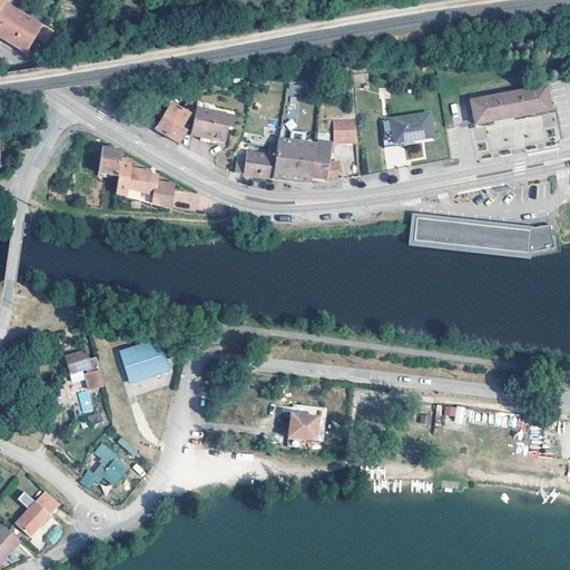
[(41,23),(1,2),(0,5),(0,37),(5,40),(25,52),(41,23)]
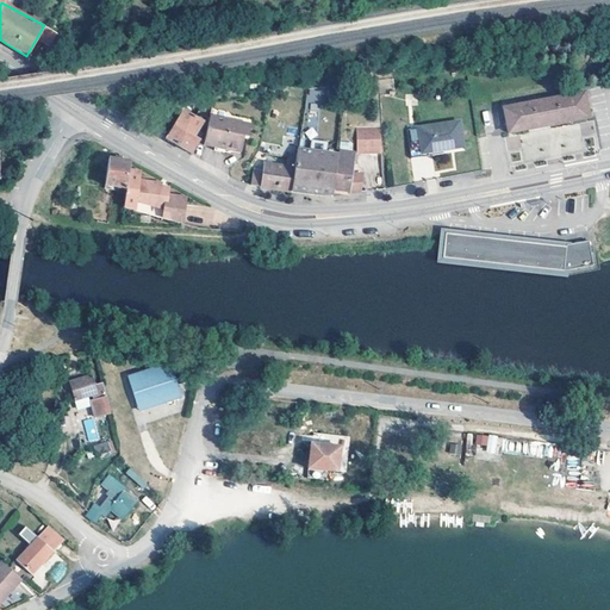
[(586,94),(505,109),(508,126),(509,134),(552,126),(564,124),(590,119),(586,94)]
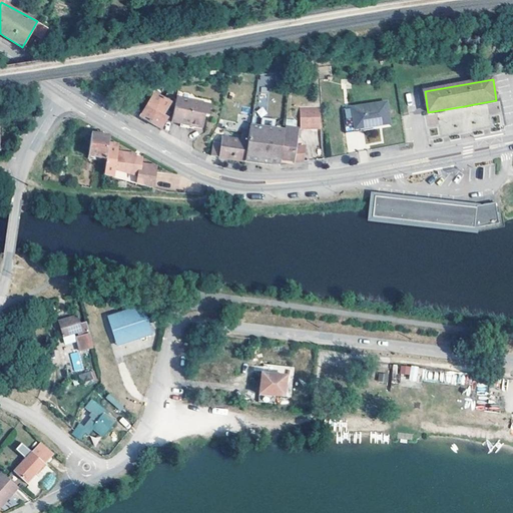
[(143,118),(148,121),(163,94),(162,94),(161,96),(152,91),(138,115),(143,118)]
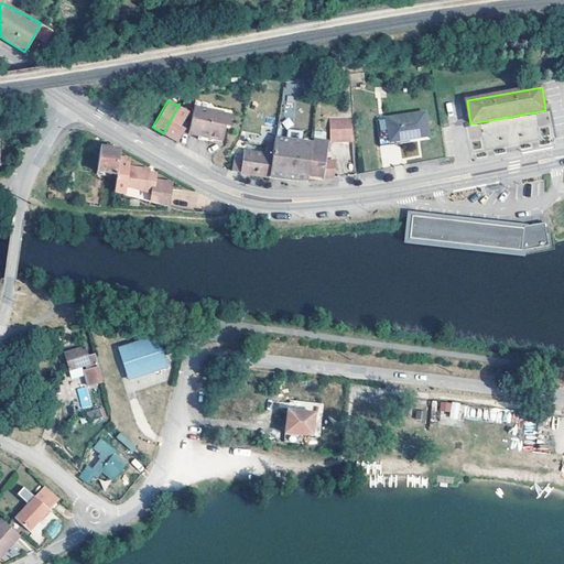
[(180,104),(163,133),(169,137),(176,141),(183,129),(182,128),(184,123),(181,121),(186,111),(181,107),(182,105),(180,104)]
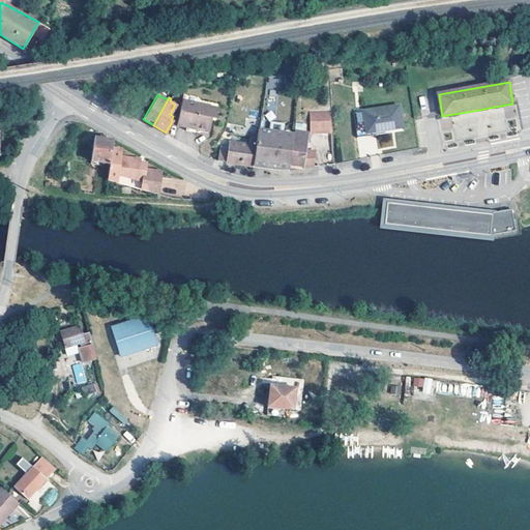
[(216,107),(181,98),(177,122),(185,124),(185,128),(195,130),(195,127),(197,127),(199,129),(201,129),(203,129),(204,126),(208,127),(210,118),(214,118),(216,107)]
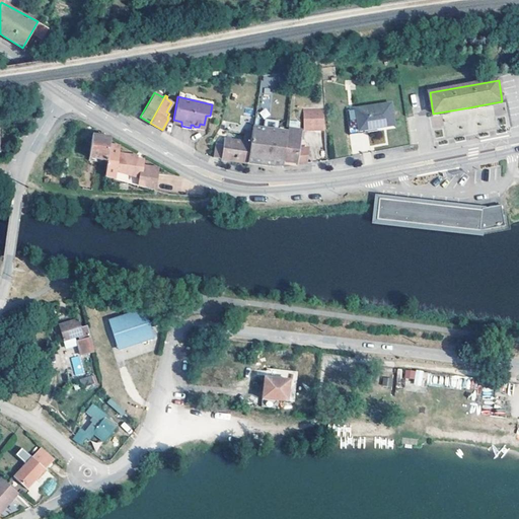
[(389,102),(355,108),(358,130),(393,125),(389,102)]
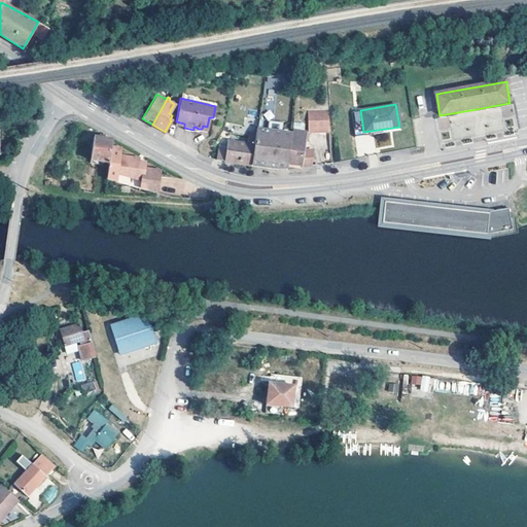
[(327,129),(327,109),(307,109),(306,130),(327,129)]
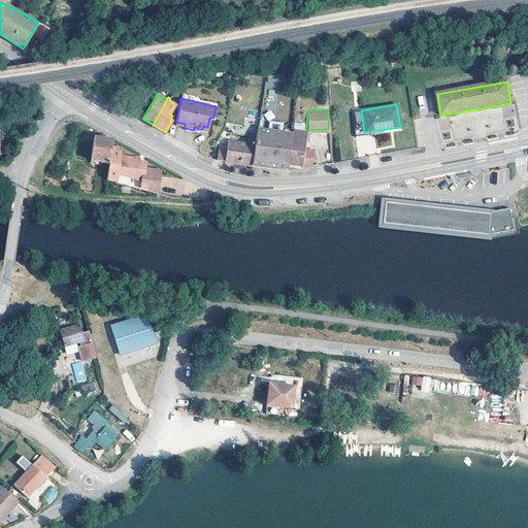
[(255,135),(251,165),(270,168),(287,168),(288,163),(287,163),(291,133),(257,129),(256,129),(255,135)]
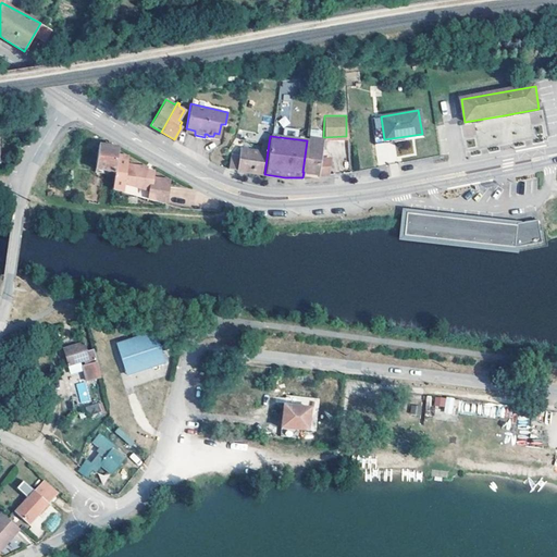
[(308,136),(307,140),(302,172),(304,172),(318,174),(327,175),(329,160),(319,159),(322,138),(308,136)]
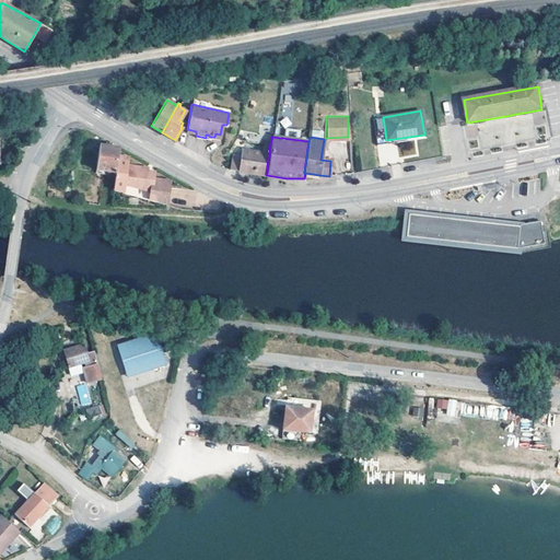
[(240,171),(266,175),(270,143),(263,142),(261,150),(242,148),(241,154),(231,153),(229,168),(240,171)]
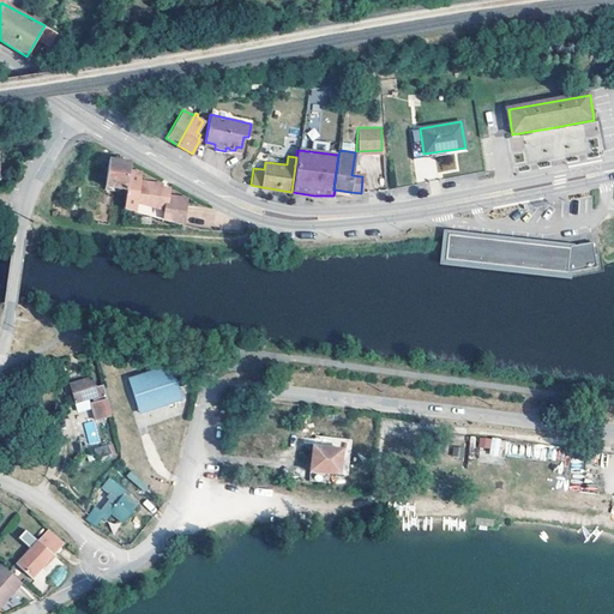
[(130,162),(108,158),(104,188),(126,191),(126,188),(128,170),(130,162)]
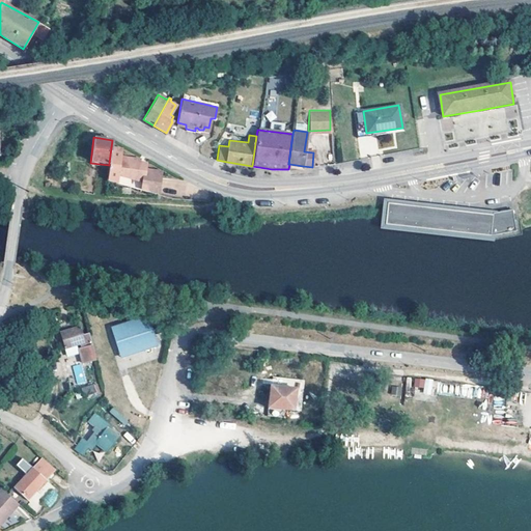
[(120,148),(111,147),(109,163),(109,165),(107,179),(116,182),(118,174),(143,180),(141,189),(158,192),(161,170),(144,169),(145,162),(138,162),(139,159),(119,156),(120,148)]
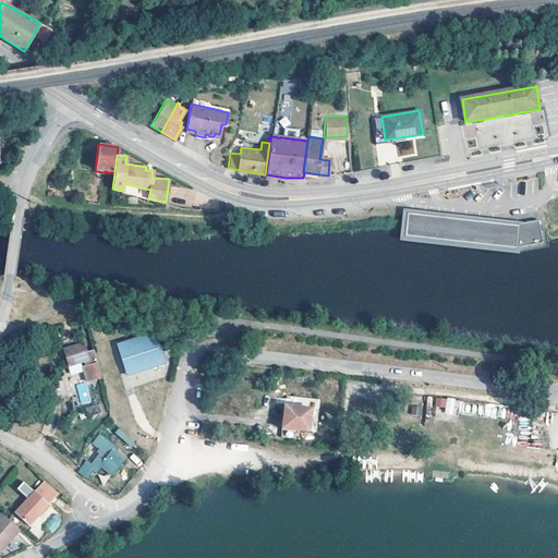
[(464,219),(408,214),(407,232),(428,234),(428,239),(480,245),(482,221),(475,220),(464,219)]
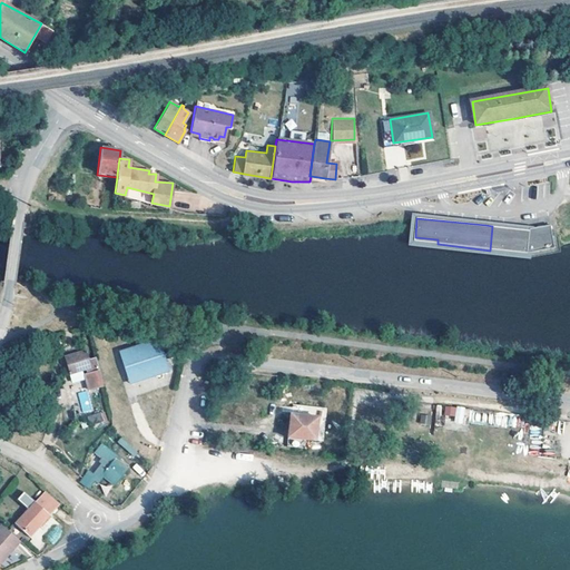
[(499,226),(492,226),(490,251),(497,251),(499,226)]
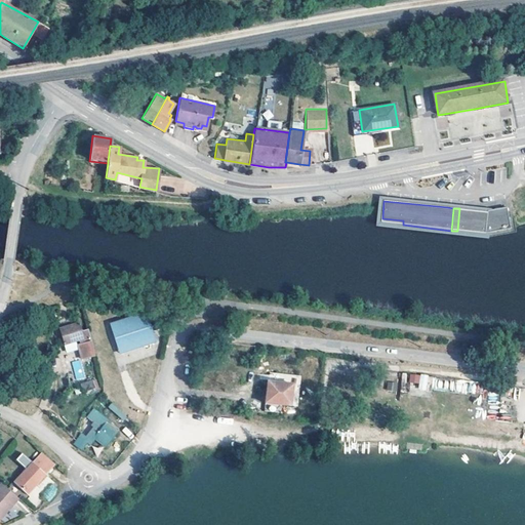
[(487,211),(459,208),(457,231),(485,234),(511,230),(508,208),(487,211)]
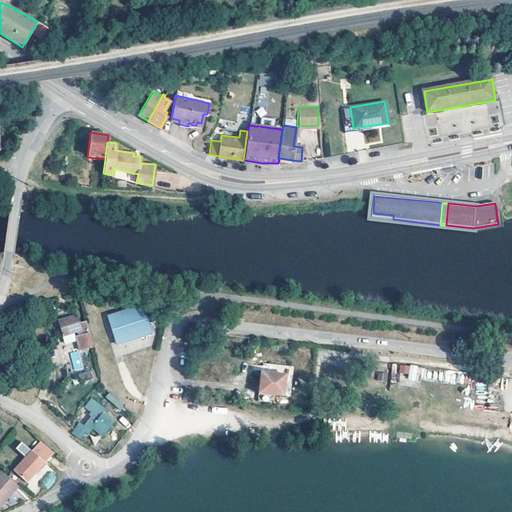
[(155,302),(153,295),(146,297),(149,304),(155,302)]
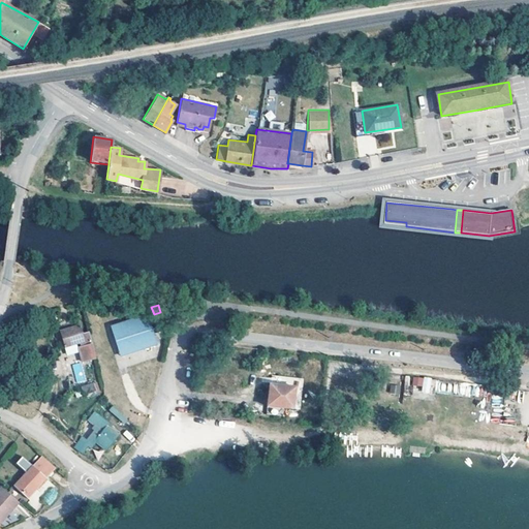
[(147,314),(111,324),(115,338),(119,337),(124,352),(156,342),(153,332),(160,330),(158,324),(151,327),(147,314)]
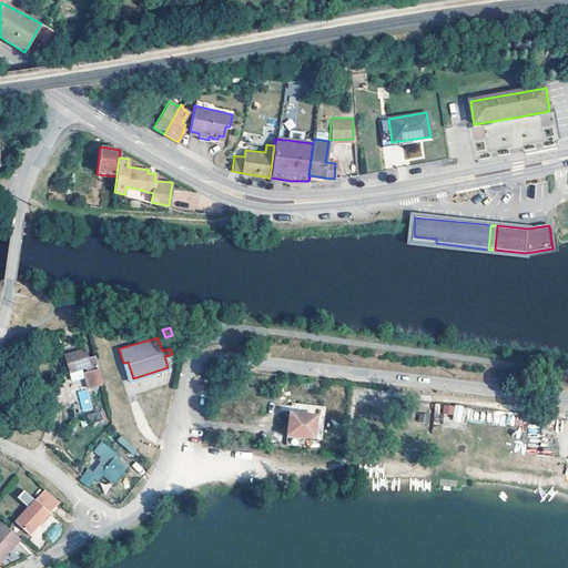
[(95,362),(90,346),(63,354),(69,371),(84,366),(85,371),(83,372),(89,386),(101,382),(97,362),(95,362)]
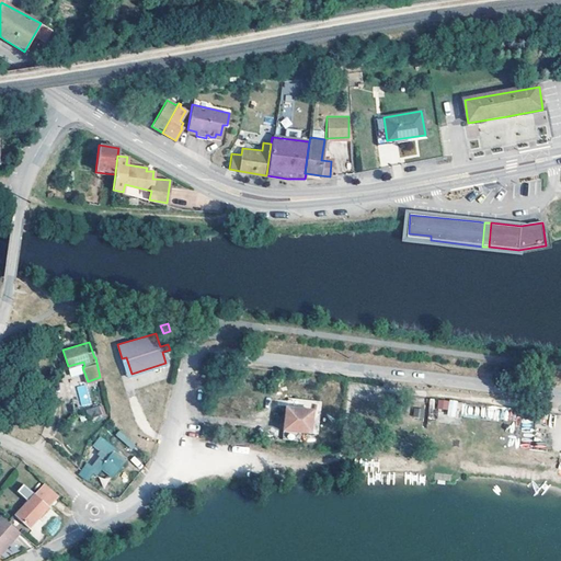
[(132,374),(126,357),(122,358),(127,375),(132,374)]
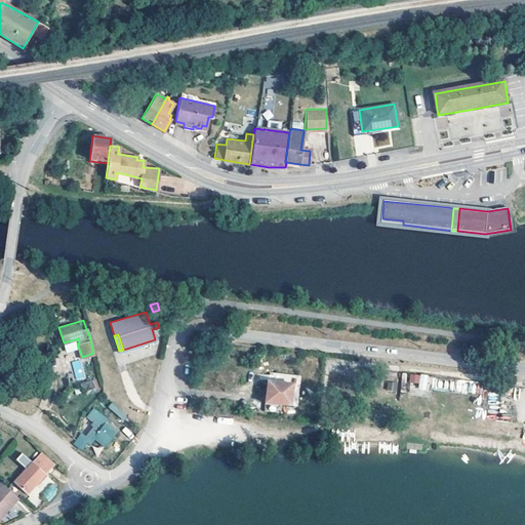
[(82,360),(73,361),(75,379),(83,378),(82,360)]
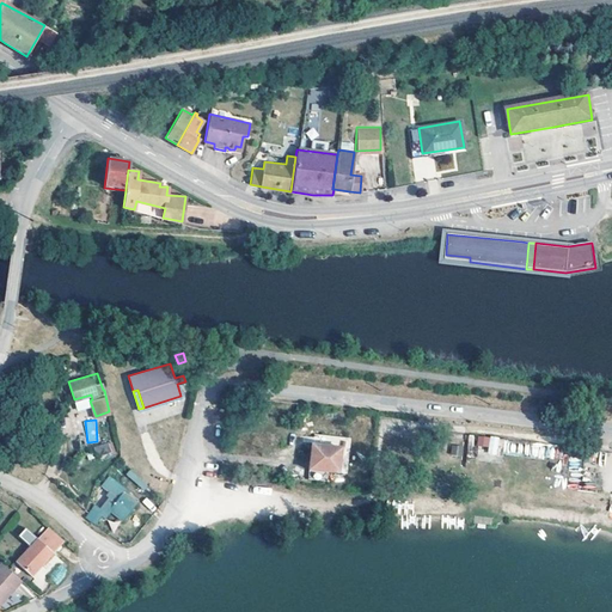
[(507,439),(479,436),(477,454),(505,458),(507,439)]
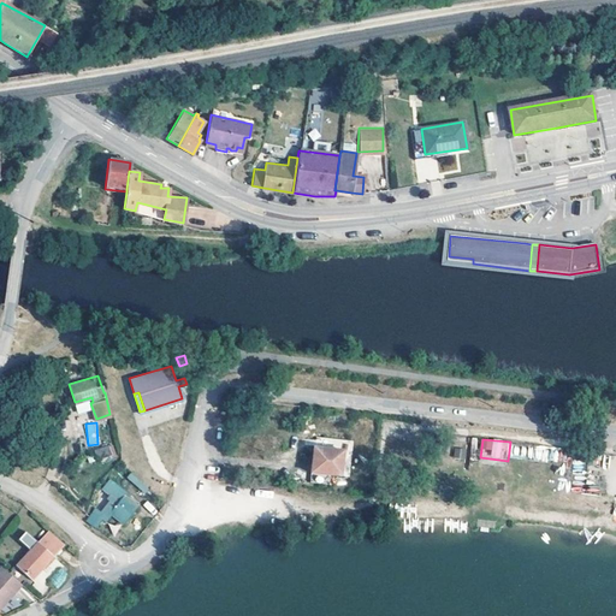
[(111,452),(107,443),(95,448),(98,457),(111,452)]
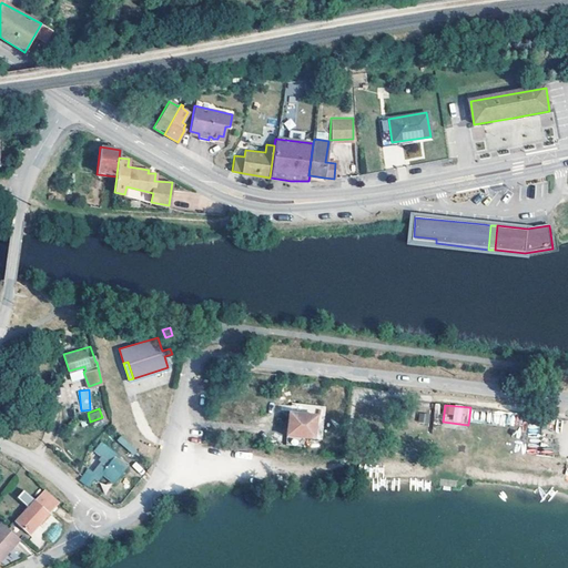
[(314,415),(288,412),(285,434),(303,436),(312,437),(314,415)]
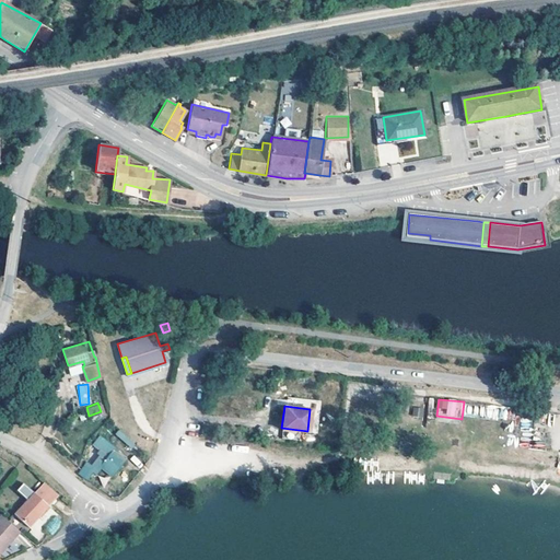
[(280,436),(299,439),(299,430),(281,428),(280,436)]
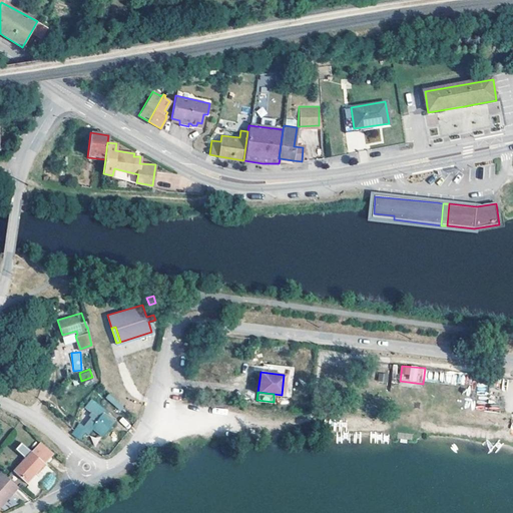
[(109,393),(105,398),(119,411),(123,406),(109,393)]
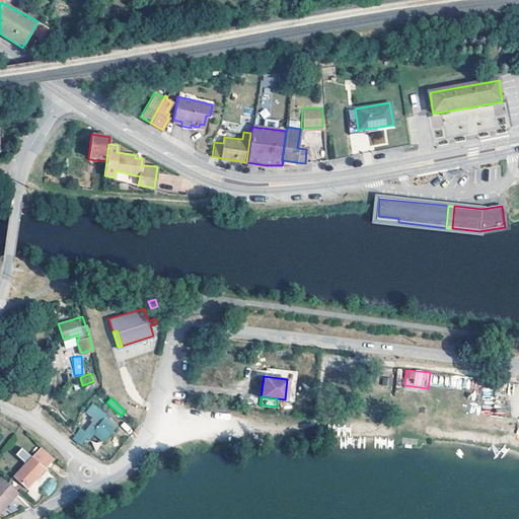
[(83,412),(98,424),(108,433),(115,426),(103,417),(106,414),(91,401),(83,412)]
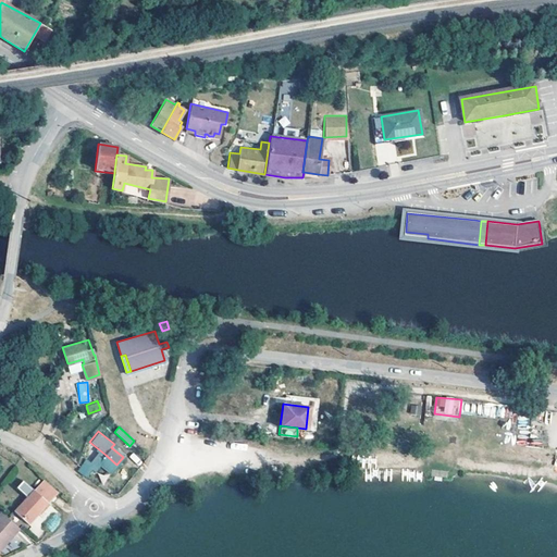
[(116,465),(106,455),(103,456),(99,453),(95,458),(111,472),(116,465)]
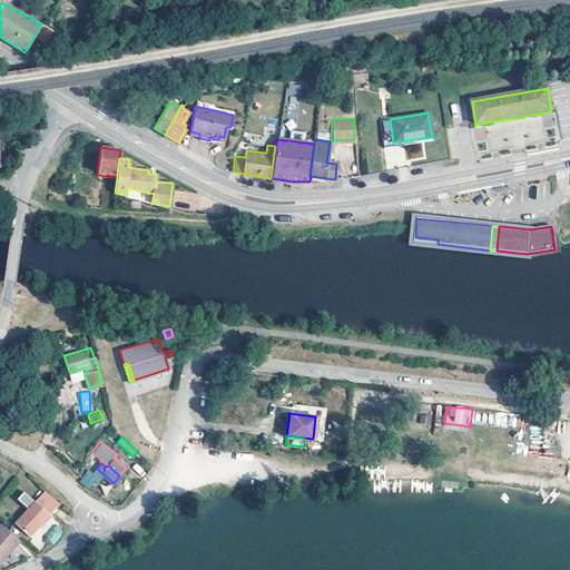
[(97,475),(89,469),(80,480),(88,487),(97,475)]
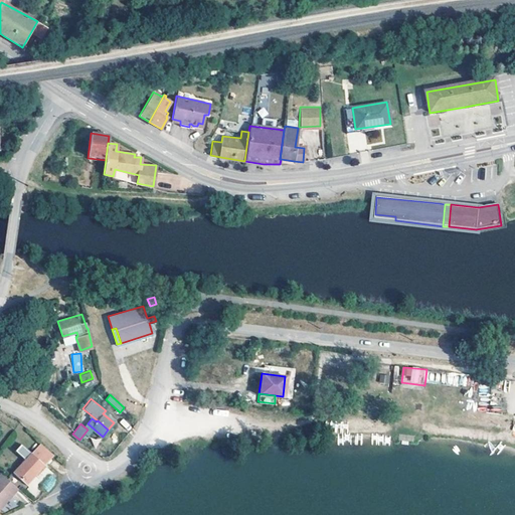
[(53,456),(39,443),(13,472),(26,484),(53,456)]
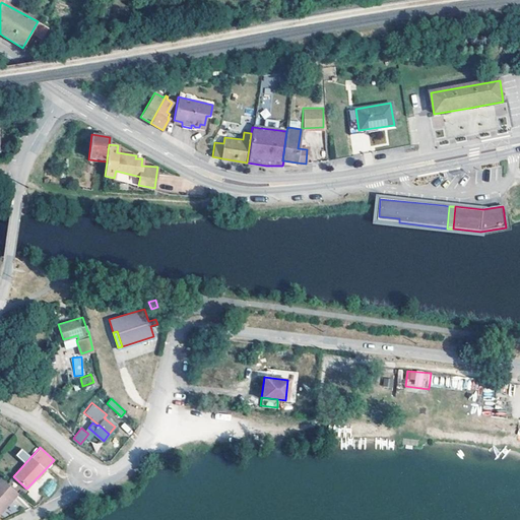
[(22,450),(17,455),(24,462),(29,457),(22,450)]
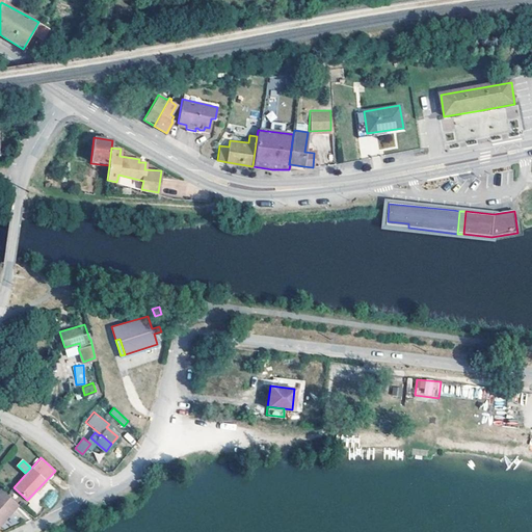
[(0,523),(18,504),(1,489),(0,489),(0,523)]
